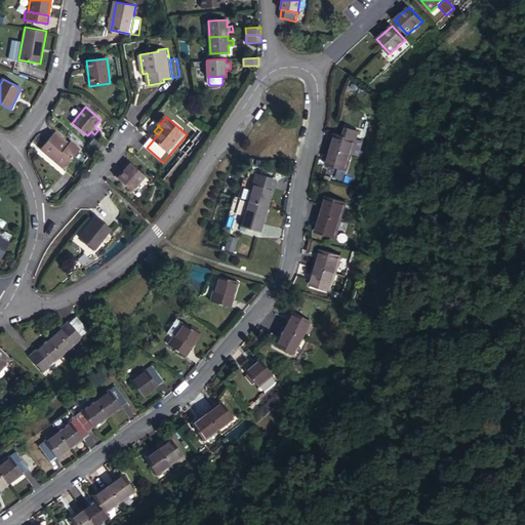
[(335,133),(330,149),(351,155),(351,154),(356,139),(358,131),(347,127),(344,136),(335,133)]
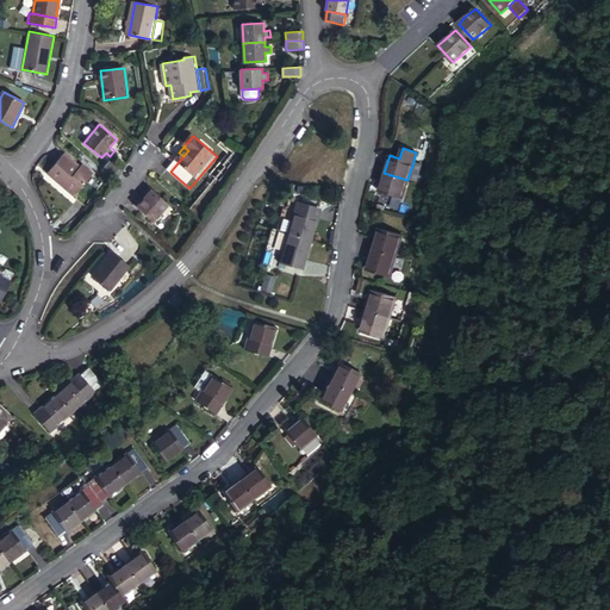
[(67,186),(78,194),(92,176),(81,167),(79,169),(63,156),(49,174),(66,188),(67,186)]
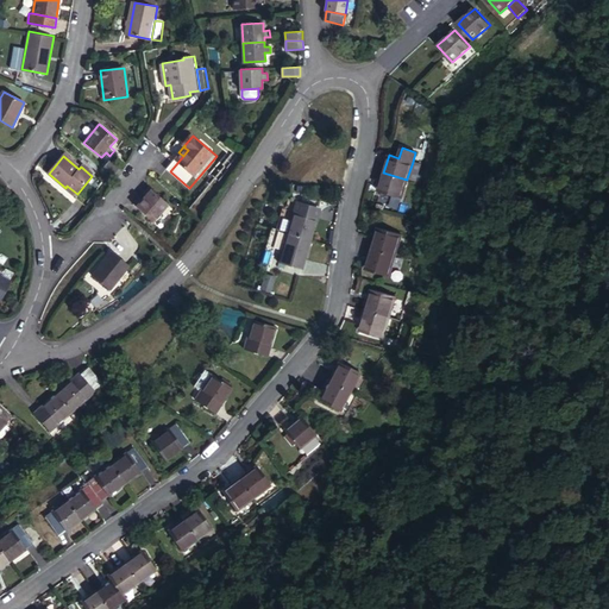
[(104,168),(117,179),(123,171),(110,159),(104,167),(104,168)]
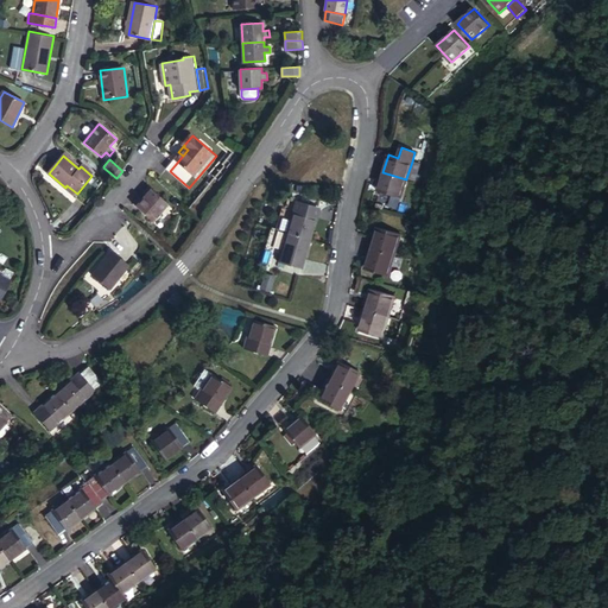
[(412,162),(406,178),(413,179),(417,164),(412,162)]
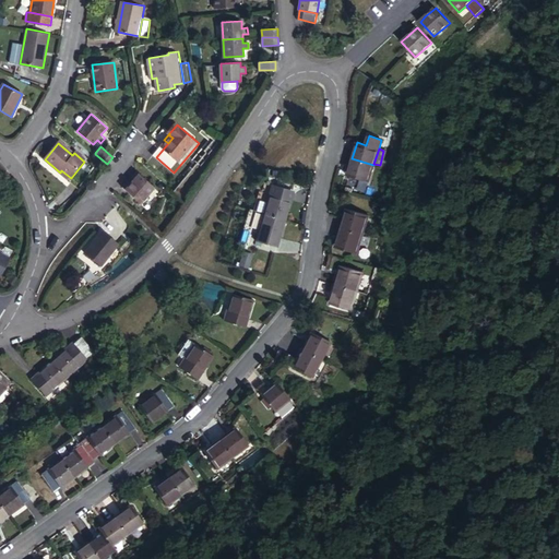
[(373,165),(352,158),(347,175),(368,181),(373,165)]
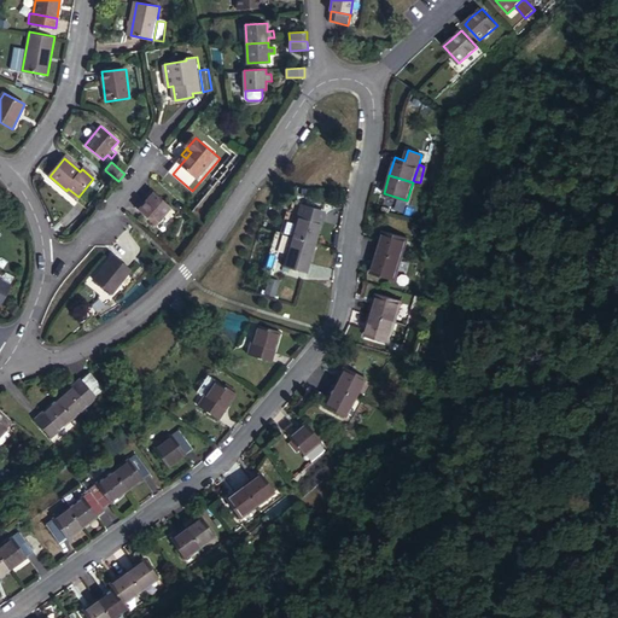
[(76,199),(79,197),(68,188),(66,191),(76,199)]
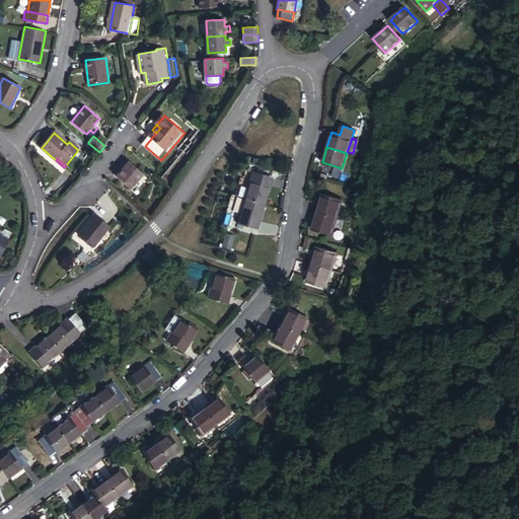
[(144,173),(130,161),(126,166),(117,175),(131,189),(144,173)]
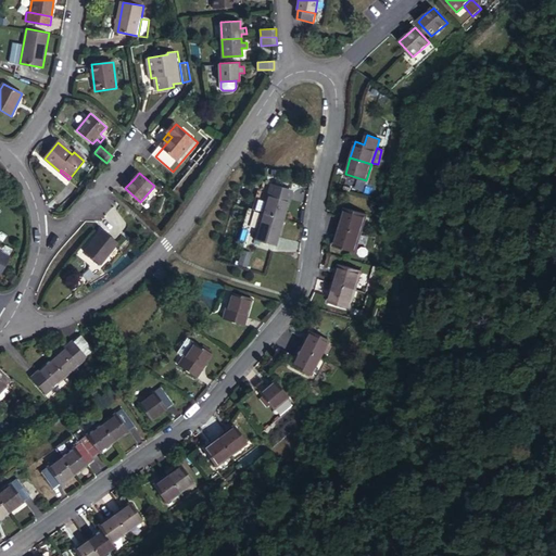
[(270,185),(268,193),(289,200),(291,191),(270,185)]
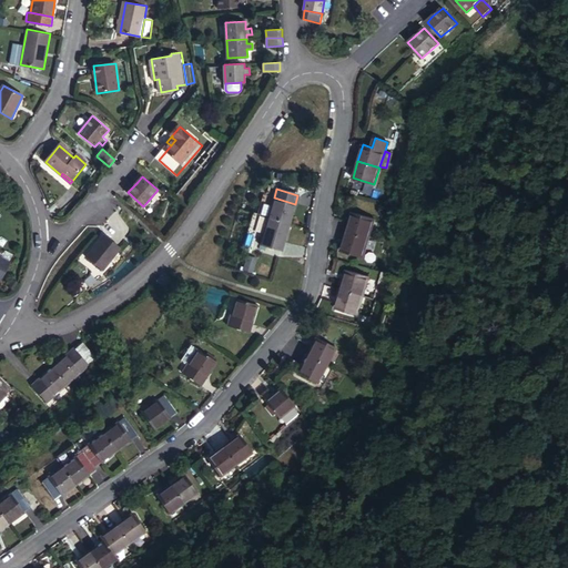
[(274,198),(267,216),(290,222),(295,204),(274,198)]
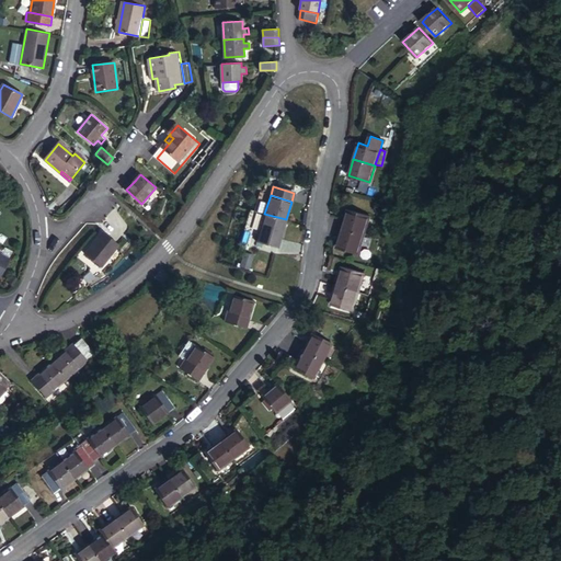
[(348,210),(343,229),(364,236),(369,217),(348,210)]
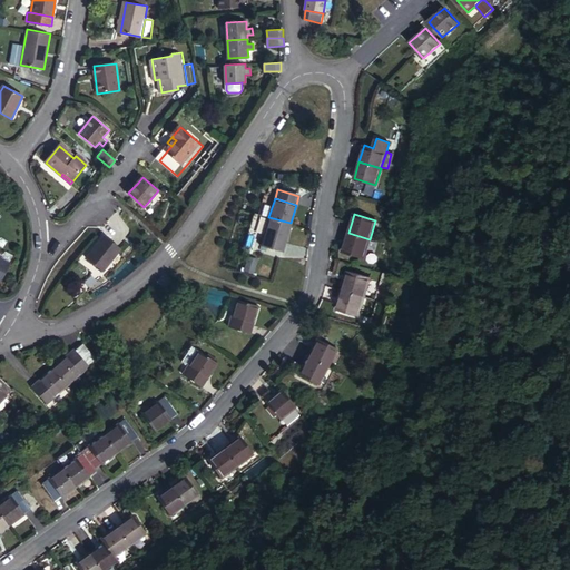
[(291,223),(268,217),(261,244),(283,251),(291,223)]
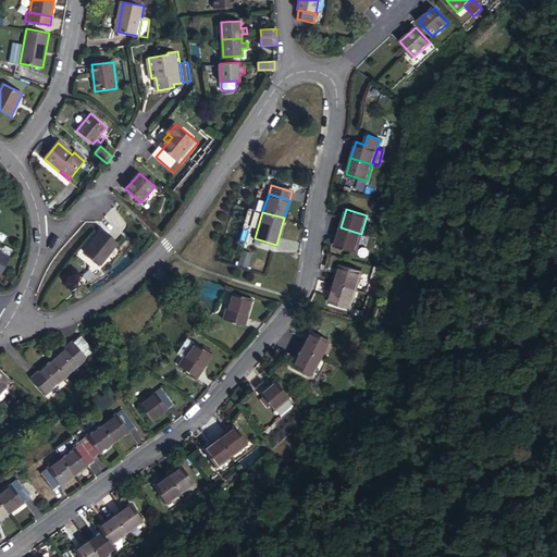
[(361,234),(341,227),(334,247),(355,254),(361,234)]
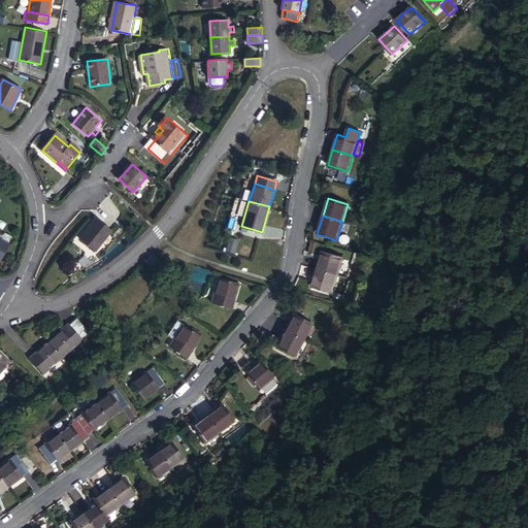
[(111,229),(95,217),(78,238),(94,250),(111,229)]
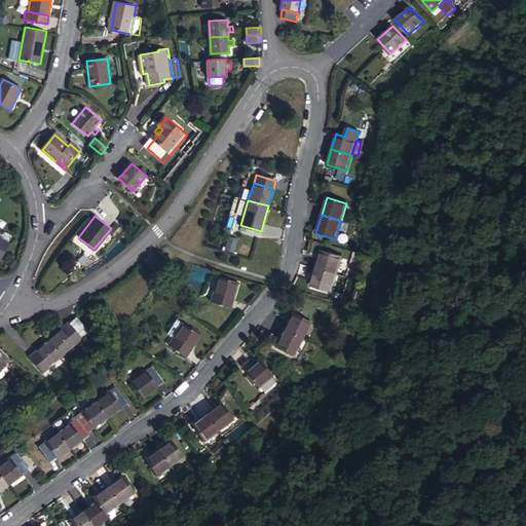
[(233,252),(236,239),(228,236),(225,250),(233,252)]
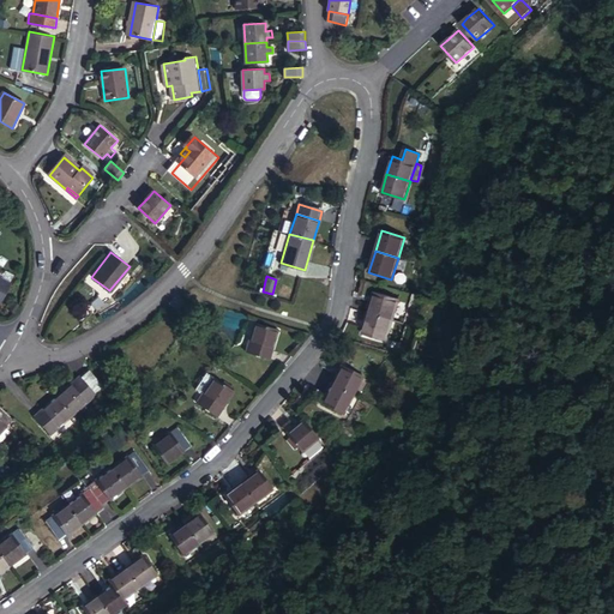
[(12,284),(1,278),(0,278),(0,305),(12,284)]
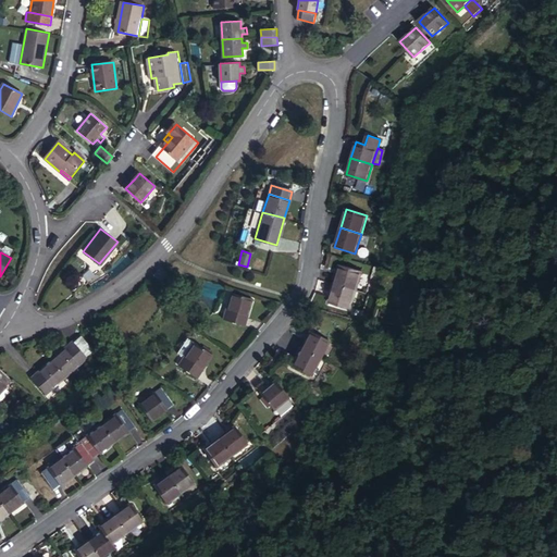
[(342,265),(336,284),(357,291),(362,272),(342,265)]
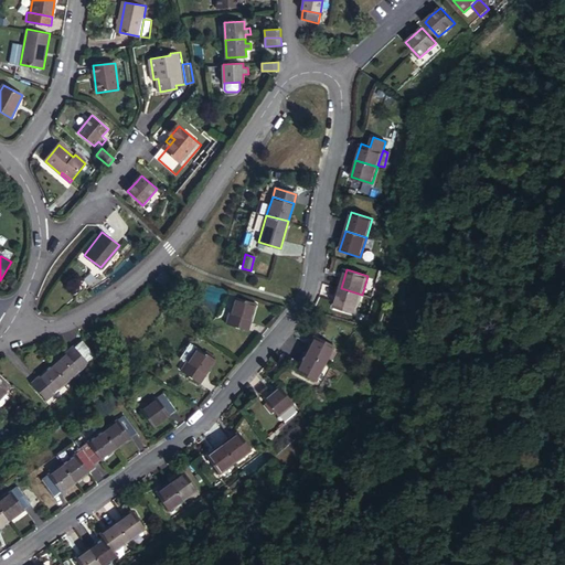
[(170,279),(163,272),(156,278),(162,285),(170,279)]
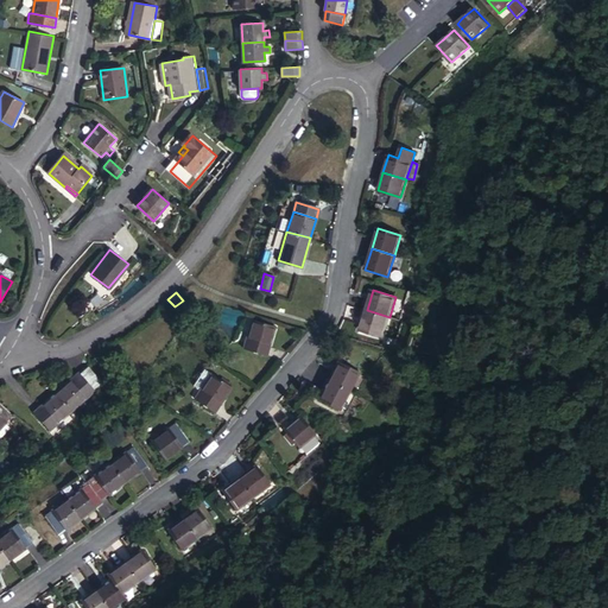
[(390,317),(367,310),(360,331),(382,339),(390,317)]
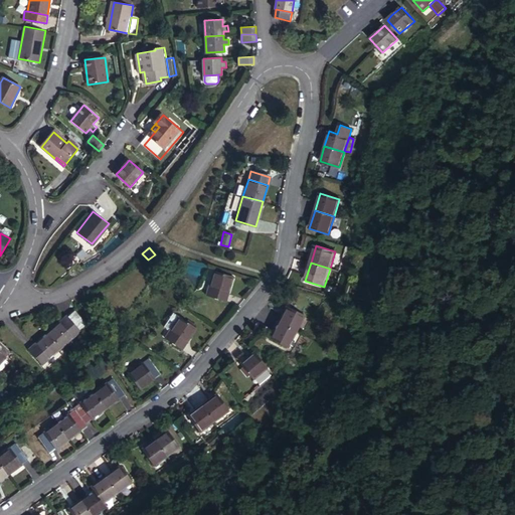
[(226,301),(233,277),(214,271),(207,295),(226,301)]
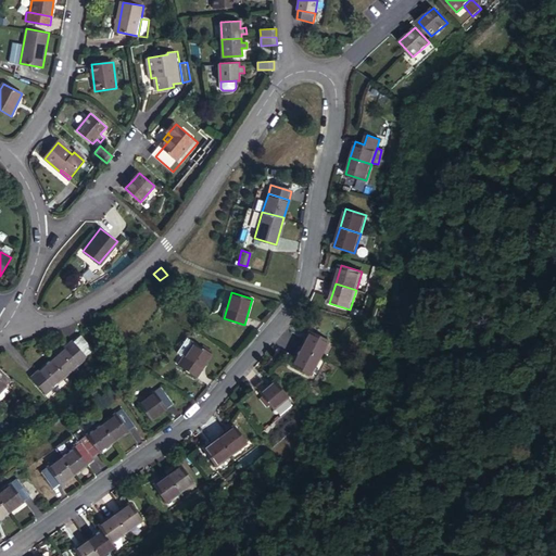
[(100,336),(92,324),(87,327),(95,339),(100,336)]
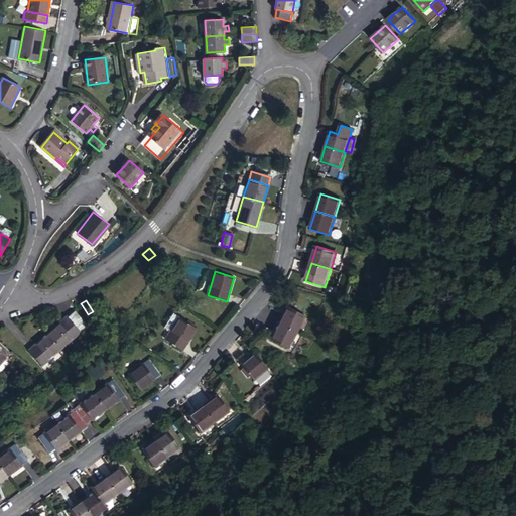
[(287,306),(279,324),(297,333),(305,315),(287,306)]
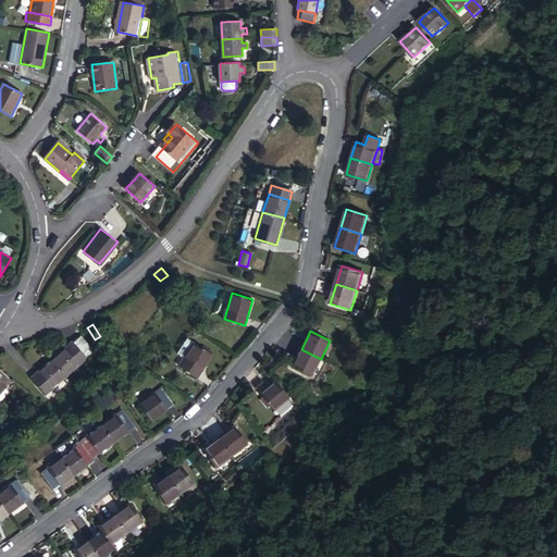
[(184,358),(195,342),(188,337),(177,354),(184,358)]
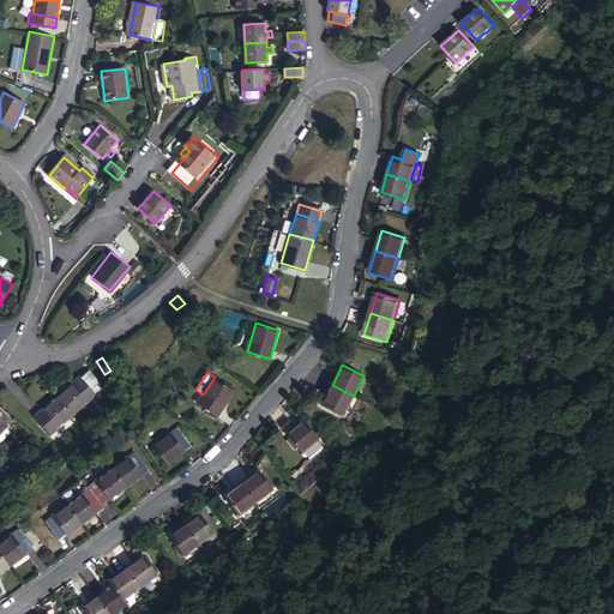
[(79,377),(58,396),(73,414),(95,395),(79,377)]
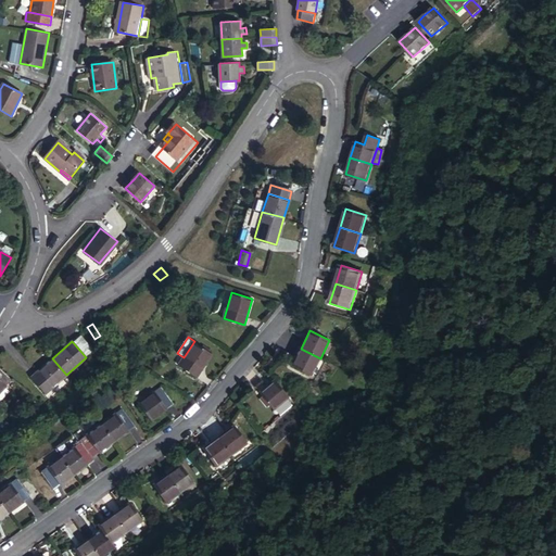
[(197,377),(212,354),(194,341),(184,357),(178,365),(197,377)]
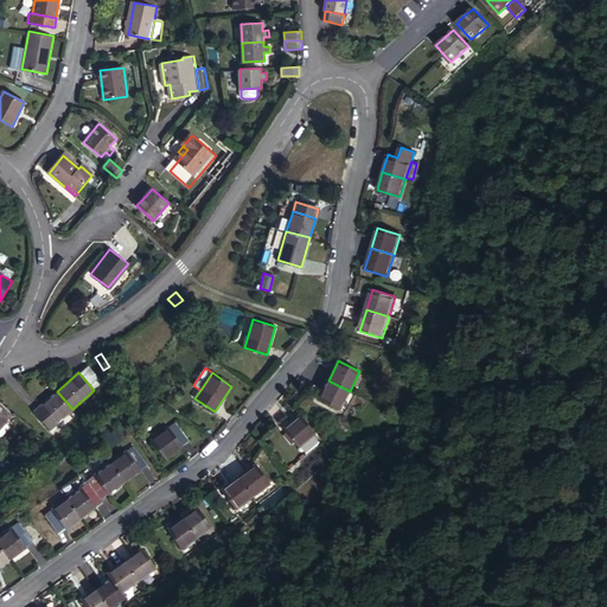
[(350,391),(328,381),(319,400),(340,410),(350,391)]
